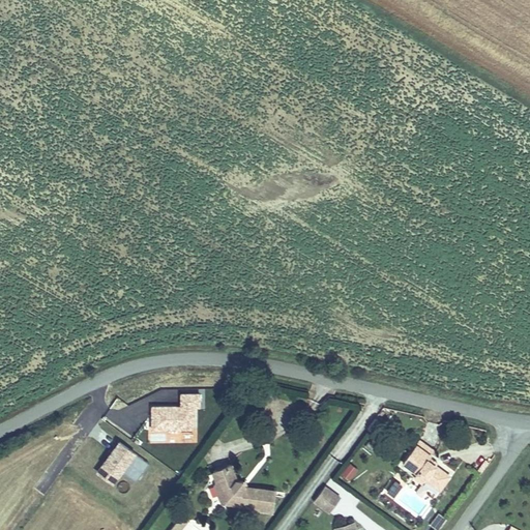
[(149,436),(196,438),(197,409),(201,409),(202,393),(180,393),(180,407),(150,406),(149,436)]
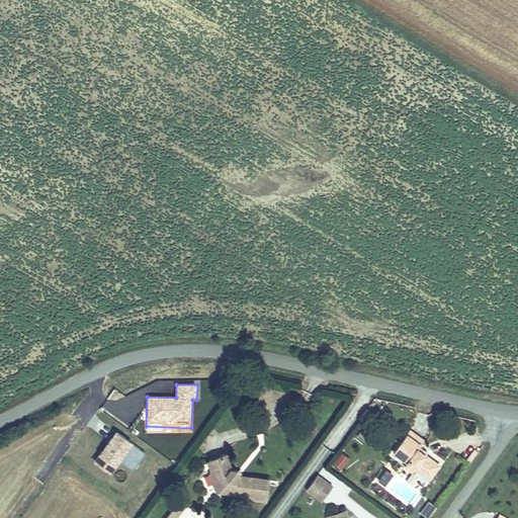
[(368,426),(375,416),(365,409),(358,419),(368,426)]
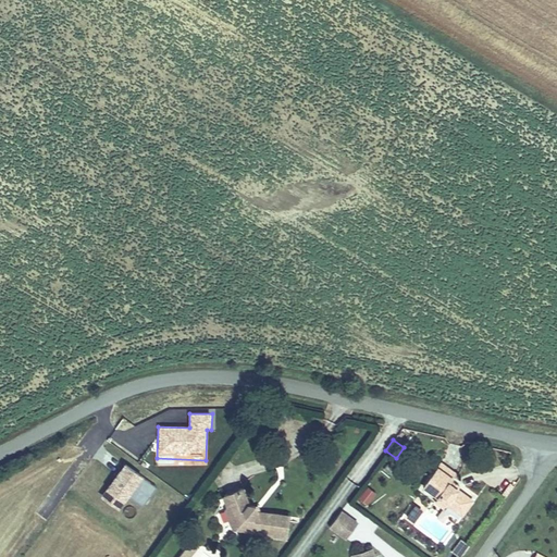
[(473,502),(458,490),(450,485),(454,481),(456,475),(440,463),(424,486),(440,499),(437,504),(445,509),(449,506),(456,510),(459,506),(466,510),(473,502)]
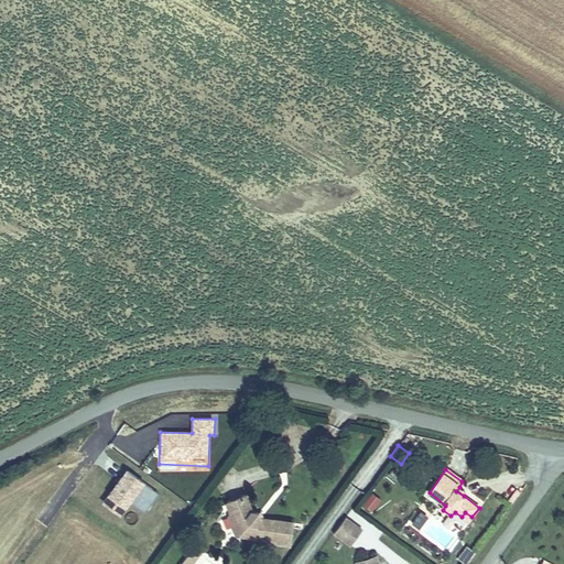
[(122,519),(132,506),(144,514),(160,495),(127,470),(101,505),(122,519)]
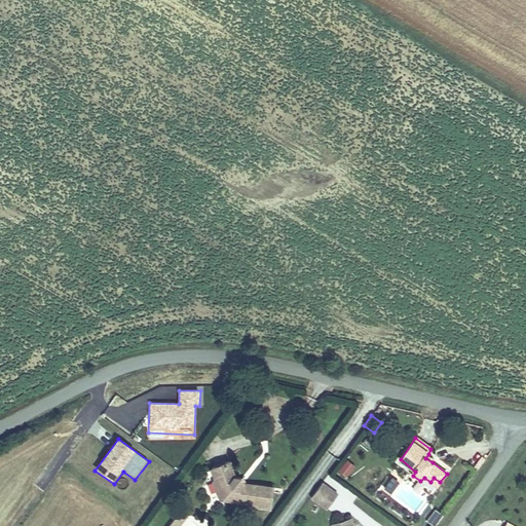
[(338,472),(347,478),(355,466),(346,459),(338,472)]
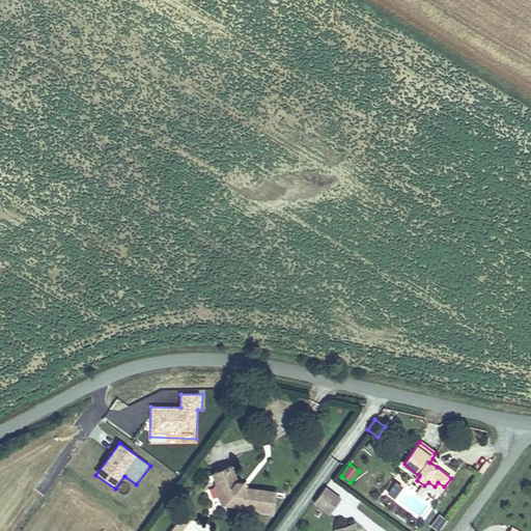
[(230,506),(249,509),(252,506),(271,509),(274,494),(248,491),(246,485),(241,484),(234,472),(218,480),(221,488),(219,491),(225,500),(228,500),(230,506)]
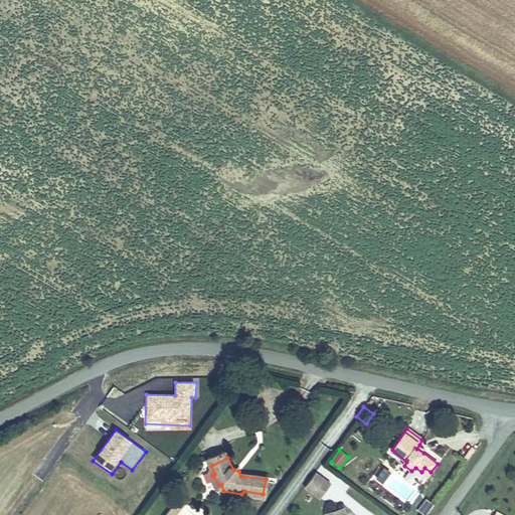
[(427,476),(431,472),(424,468),(421,472),(427,476)]
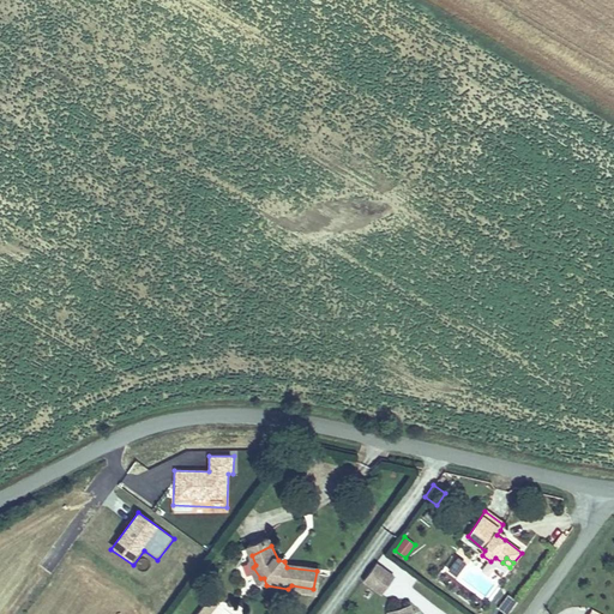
[(375,563),(362,583),(383,596),(396,577),(375,563)]
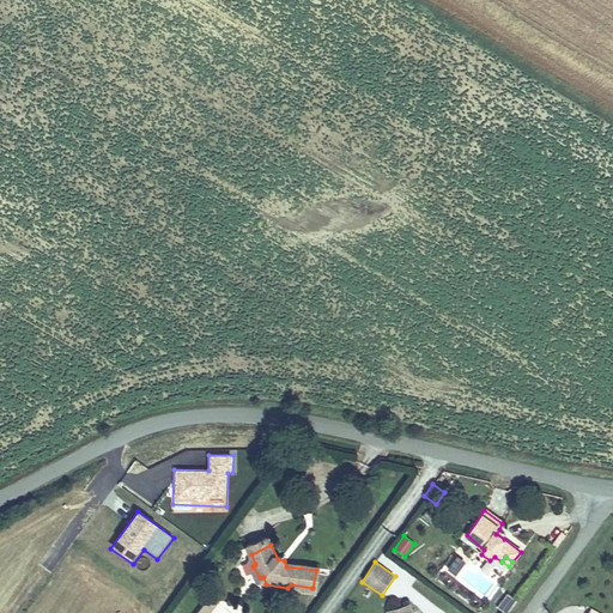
[(291,584),(287,588),(290,592),(311,595),(313,588),(291,584)]
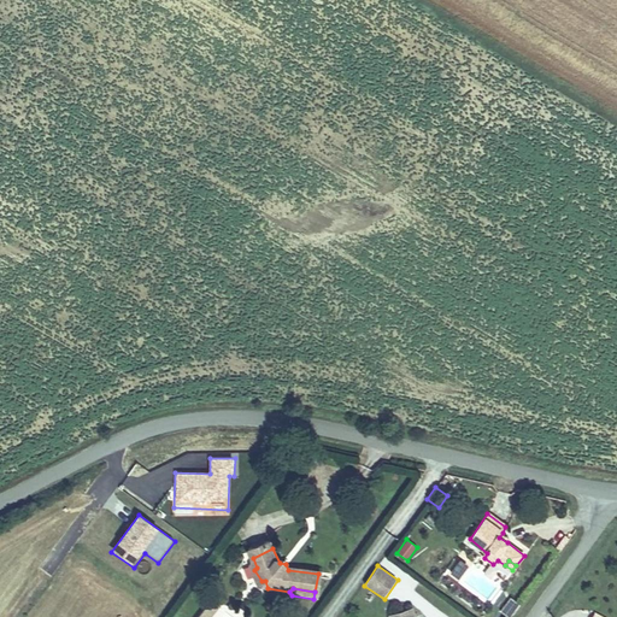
[(509,616),(511,616),(521,605),(512,598),(501,611),(509,616)]
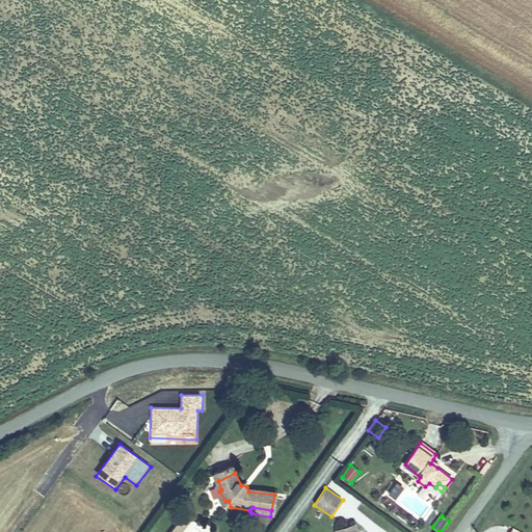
[(168,531),(169,531),(178,531),(186,521),(180,516),(168,531)]
